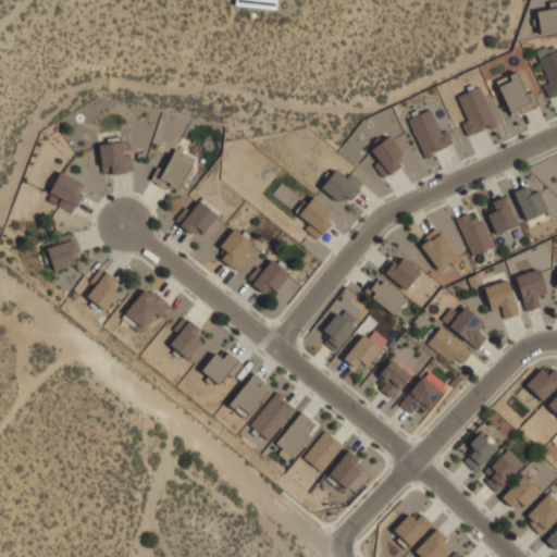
[(234,0),(234,4),(275,10),(276,0),(234,0)]
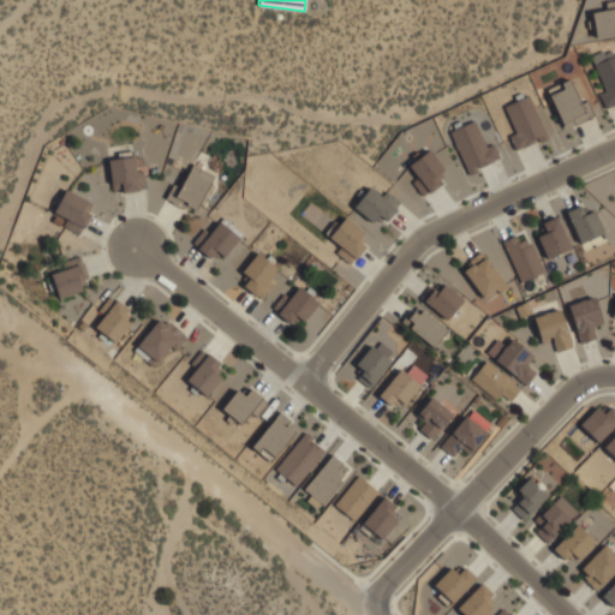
[(614,31),(614,6),(595,7),(596,33),(614,31)]
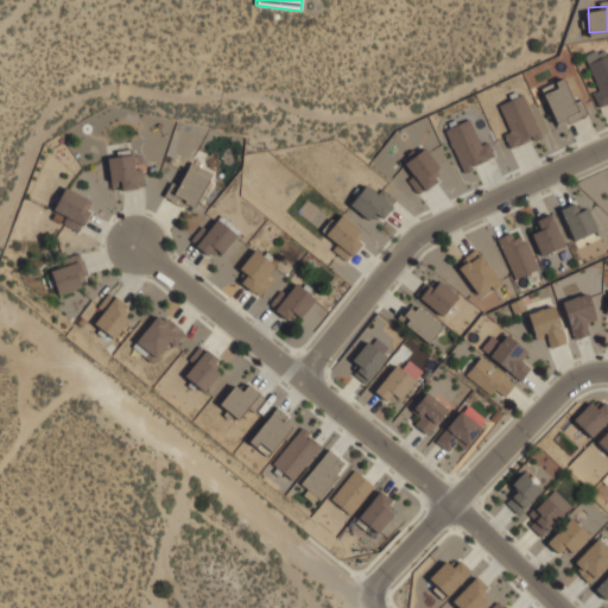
[(607,102),(607,54),(587,62),(601,105),(607,102)]
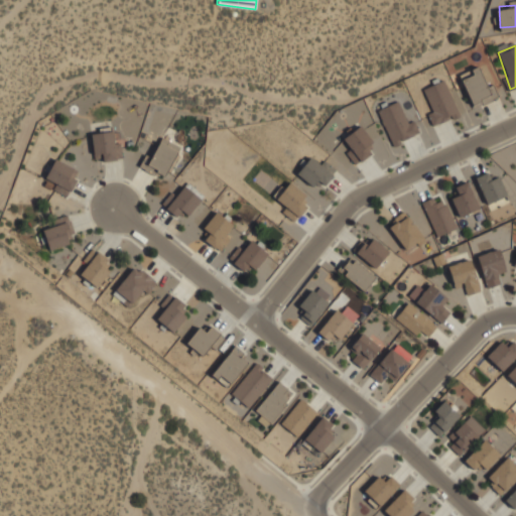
[(472,105),(498,97),(493,83),(486,86),(480,66),(462,72),(472,105)]
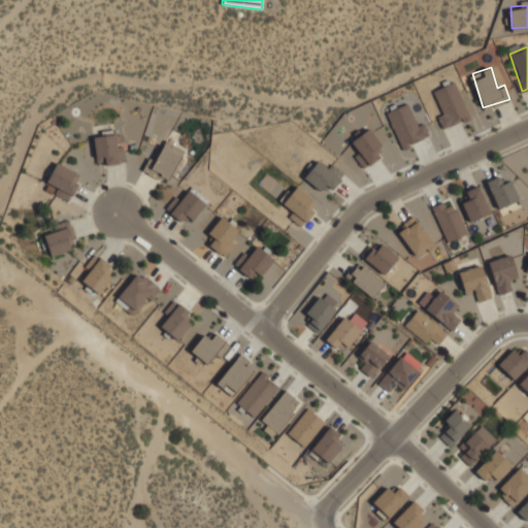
[(469,119),(458,80),(432,89),(443,127),(469,119)]
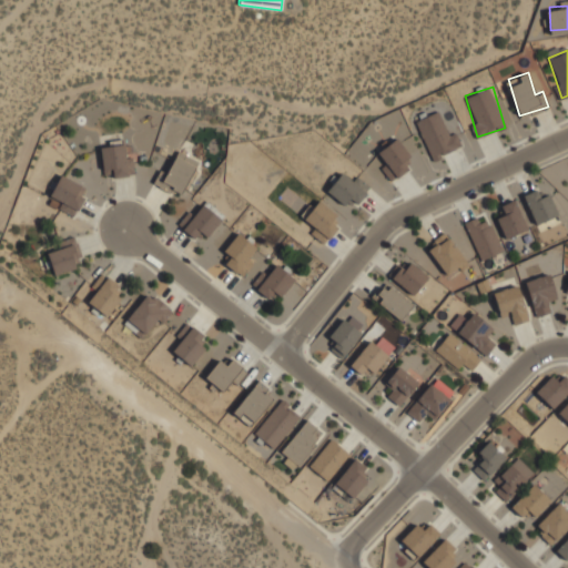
[(460,148),(444,108),(416,119),(434,160),(460,148)]
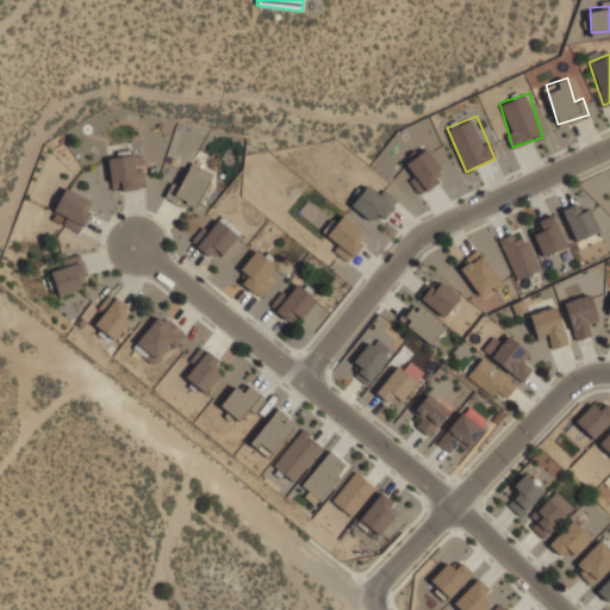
[(428,191),(448,175),(427,145),(405,161),(428,191)]
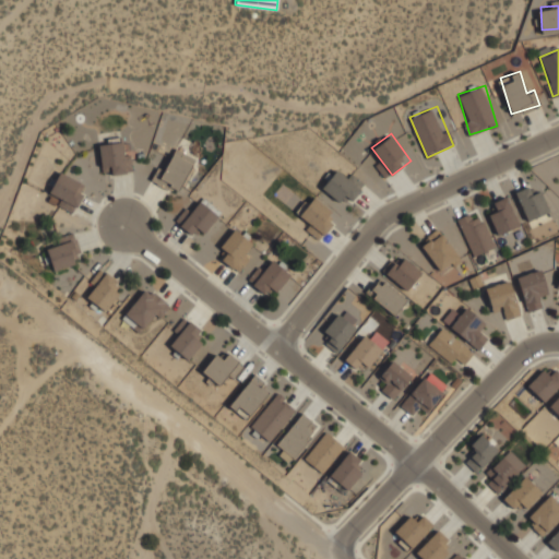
[(130,151),(122,152),(121,139),(98,142),(104,175),(133,170),(130,151)]
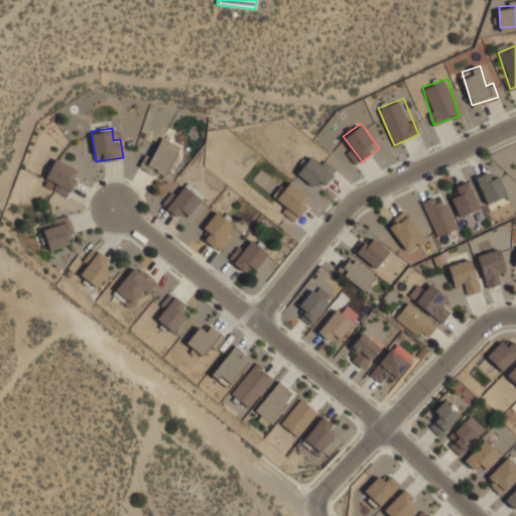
[(151,158),(146,155),(141,164),(163,176),(180,147),(162,137),(151,158)]
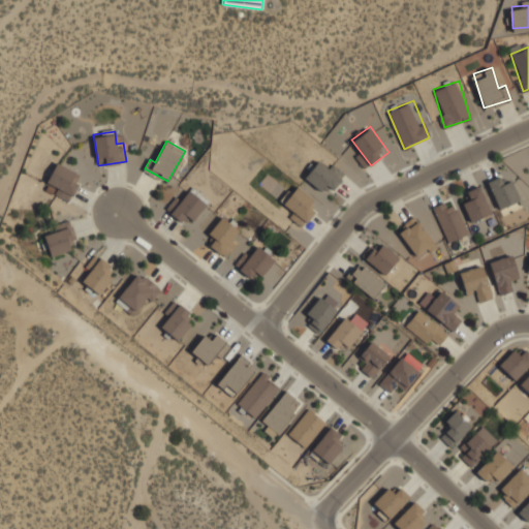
[(347,174),(332,162),(329,167),(318,159),(305,177),(322,191),(328,185),(335,190),(347,174)]
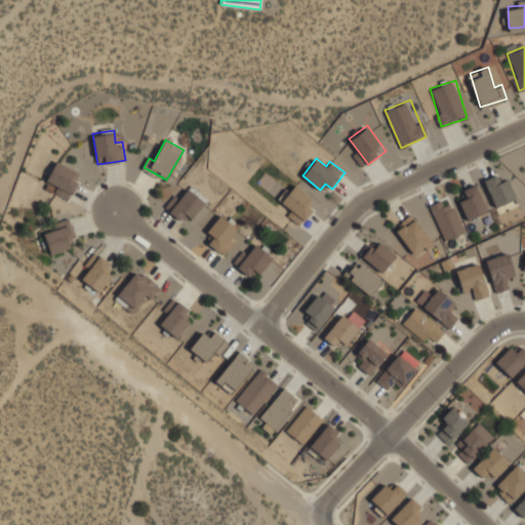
[(72,195),(83,174),(57,160),(46,180),(72,195)]
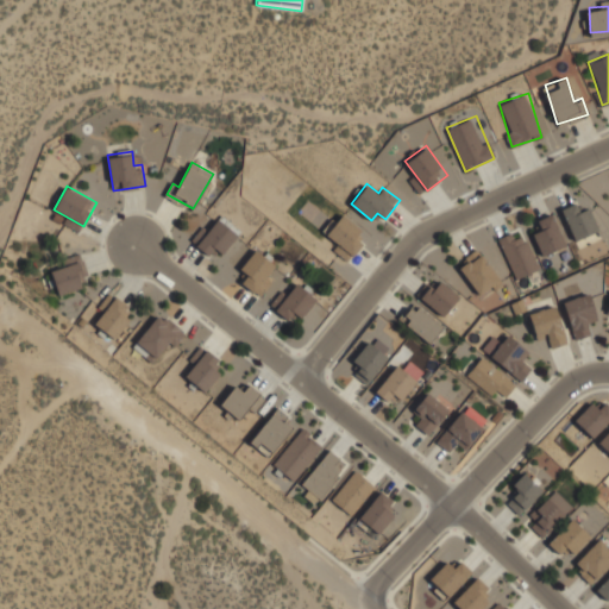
[(563,208),(577,242),(600,231),(589,206),(585,208),(582,199),(563,208)]
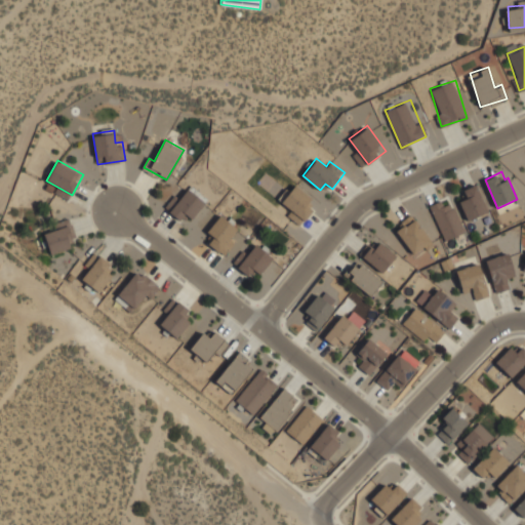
[(306,220),(319,203),(294,184),(281,201),(306,220)]
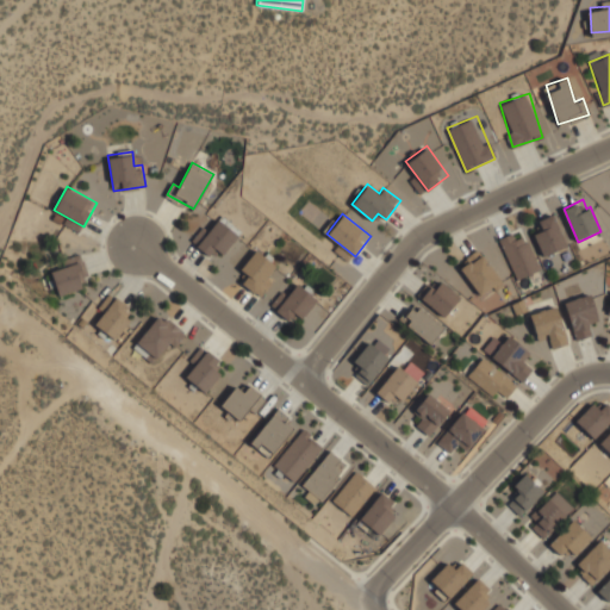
[(535,231),(543,256),(567,247),(554,213),(539,219),(542,229),(535,231)]
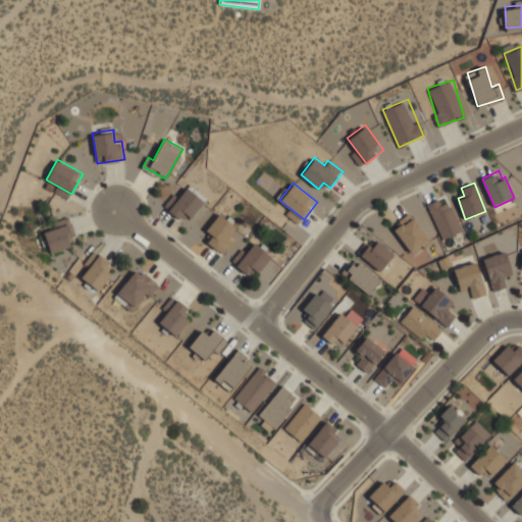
[(185,213),(193,218),(204,199),(185,187),(169,212),(181,219),(185,213)]
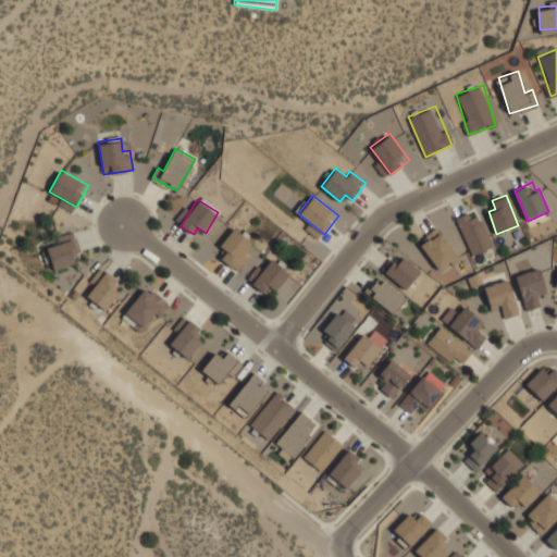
[(458,215),(471,255),(493,247),(479,208),(458,215)]
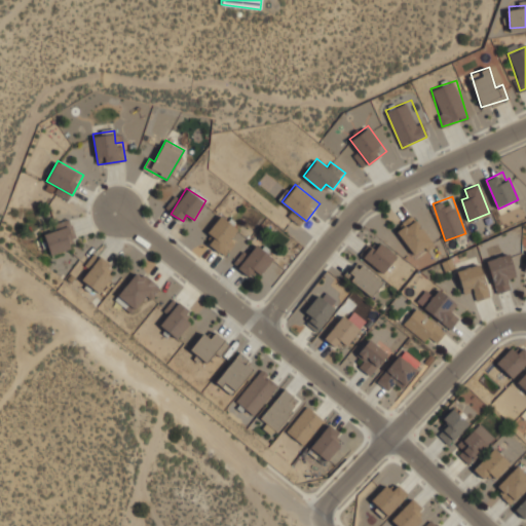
[(207,228),(214,238),(211,240),(218,251),(239,235),(225,215),(207,228)]
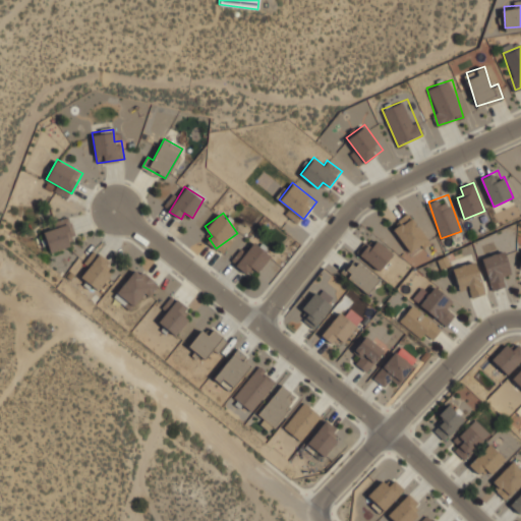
[(413,251),(429,237),(408,213),(392,228),(413,251)]
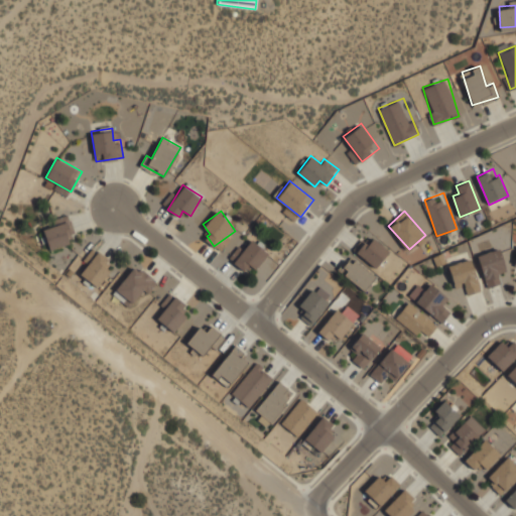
[(77,243),(70,215),(52,219),(54,226),(44,228),(49,249),(77,243)]
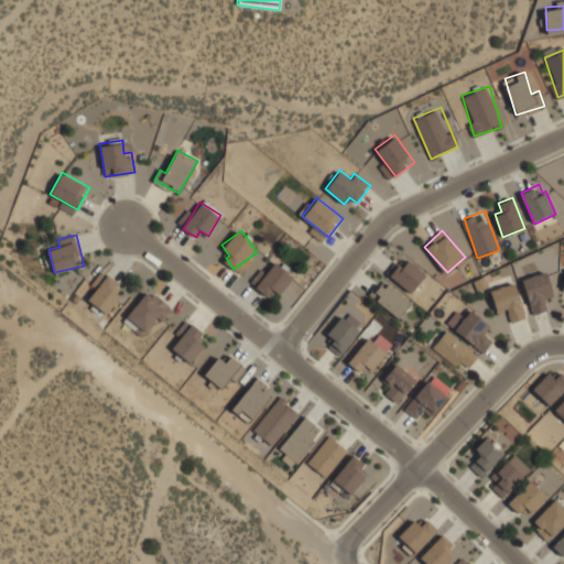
[(440,286),(407,255),(389,273),(422,304),(440,286)]
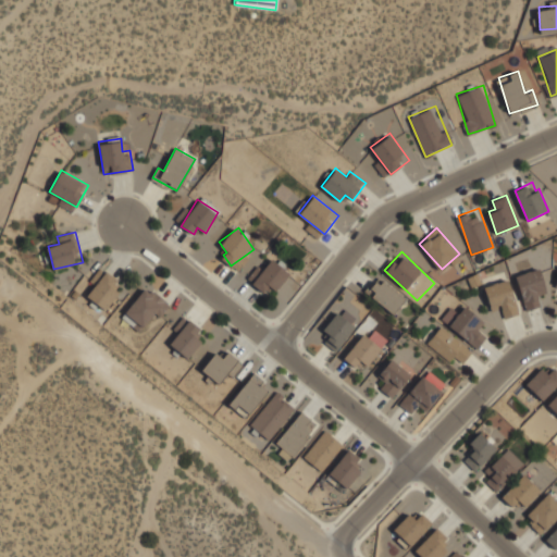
[(251,282),(271,298),(292,273),(272,257),(251,282)]
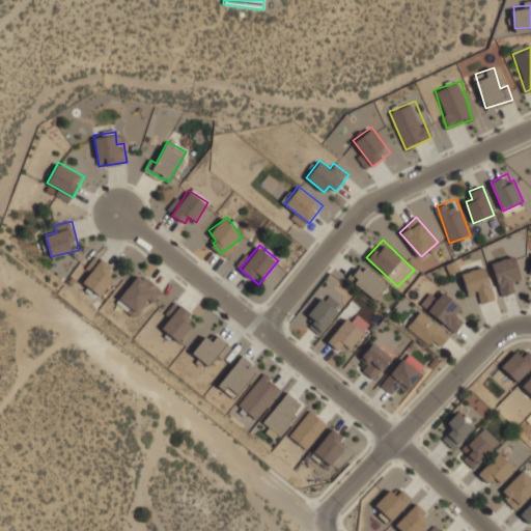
[(513,282),(522,280),(513,254),(492,262),(503,296),(516,290),(513,282)]
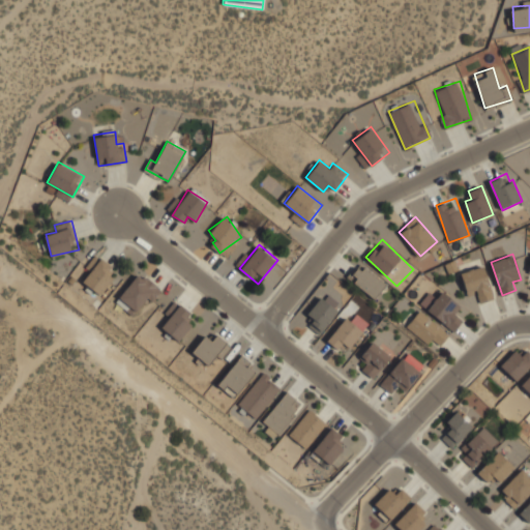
[(99,295),(119,273),(102,258),(83,280),(99,295)]
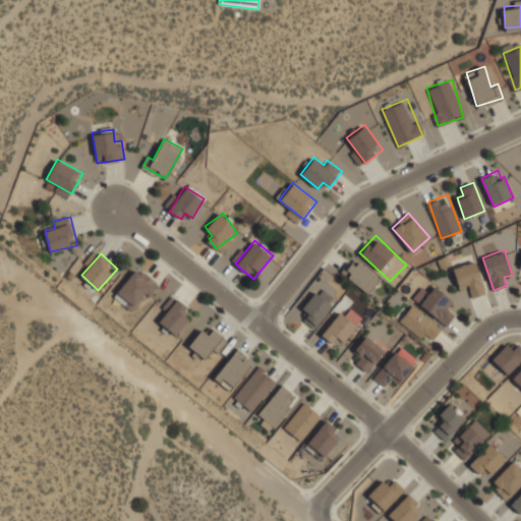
[(343,272),(369,294),(382,281),(355,257),(343,272)]
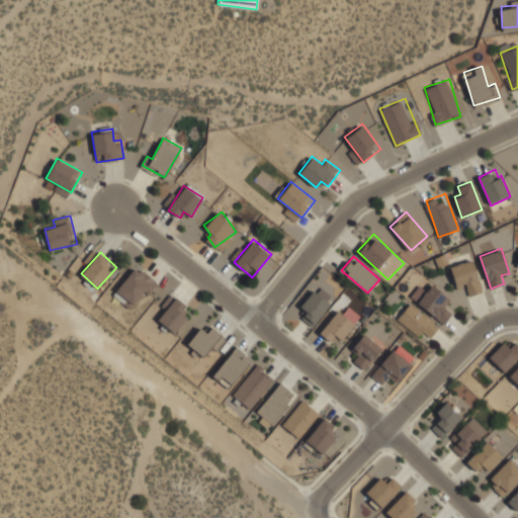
[(450,265),(457,287),(466,284),(469,295),(484,290),(473,258),(450,265)]
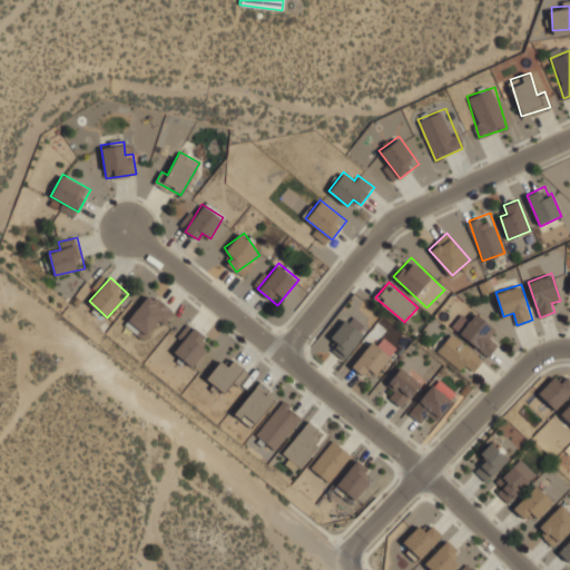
[(172,310),(150,292),(126,322),(147,340),(172,310)]
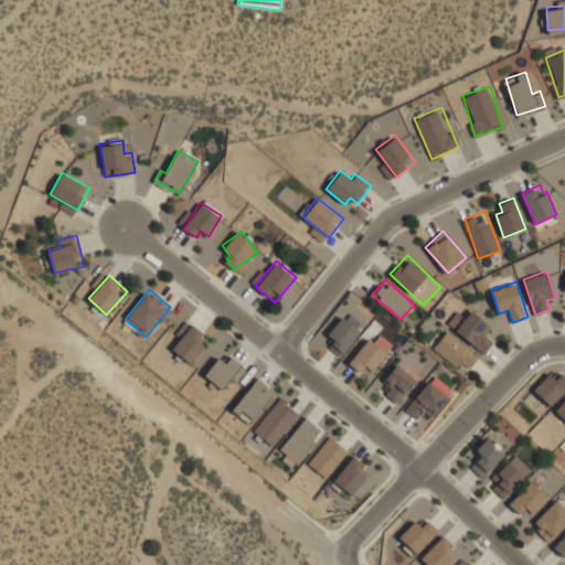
[(486,352),(493,343),(484,336),(492,327),(471,309),(456,328),(486,352)]
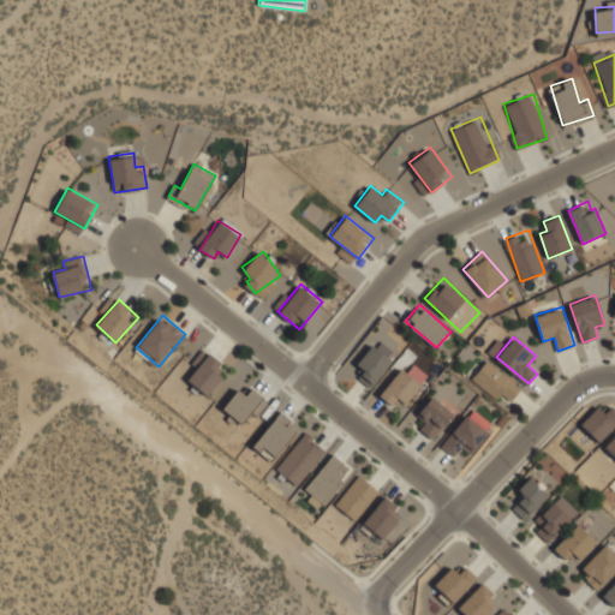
[(394,359),(372,342),(353,369),(375,384),(394,359)]
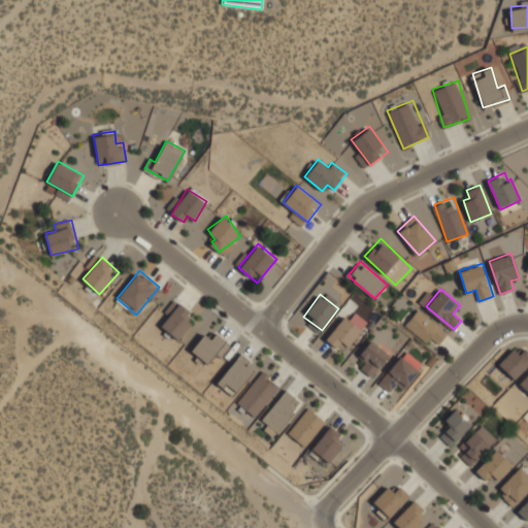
[(177,338),(196,316),(179,302),(161,325),(177,338)]
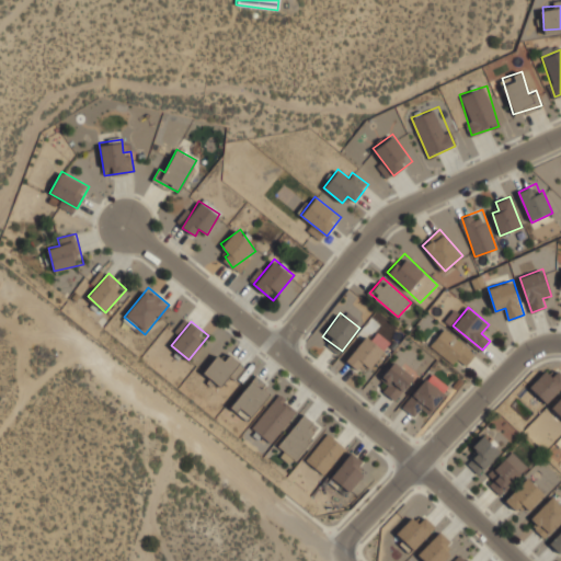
[(455,365),(460,359),(468,366),(478,354),(445,327),(431,344),(455,365)]
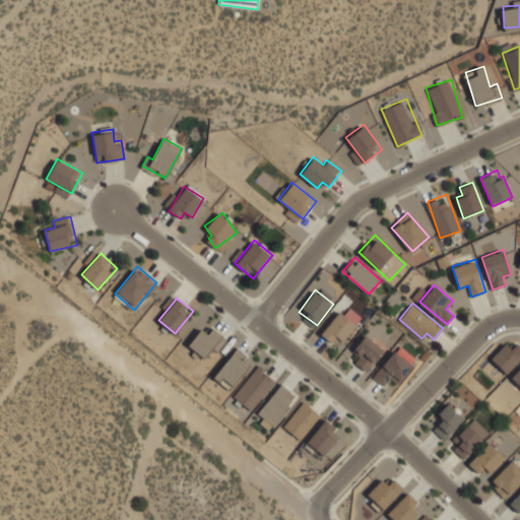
[(356,324),(337,310),(320,333),(332,341),(336,335),(345,341),(356,324)]
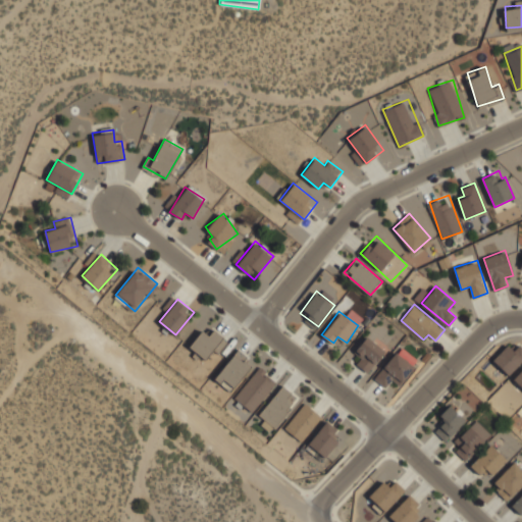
[(193,351),(210,355),(211,350),(221,352),(225,334),(197,328),(193,351)]
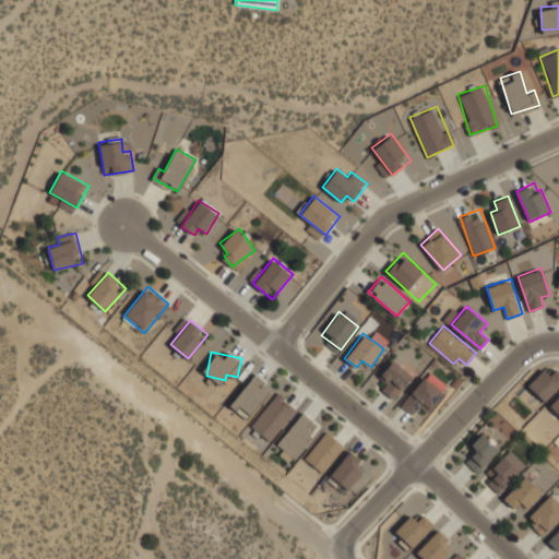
[(414,375),(393,358),(380,375),(389,381),(382,390),(394,399),(414,375)]
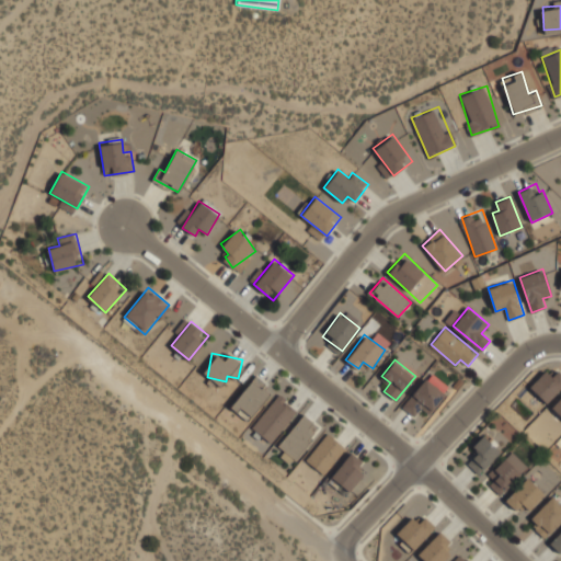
[(560,369),(550,377),(547,370),(530,381),(542,401),(560,389),(560,369)]
